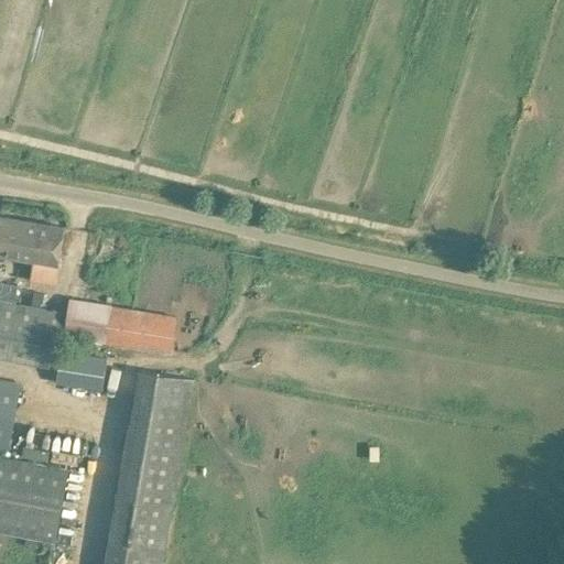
[(0,253),(4,255),(11,217),(3,216),(0,215),(0,253)]
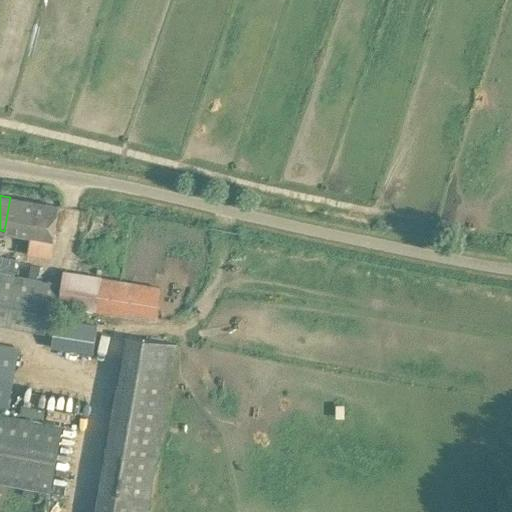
[(10,197),(4,231),(31,236),(28,252),(50,256),(52,240),(58,205),(10,197)]
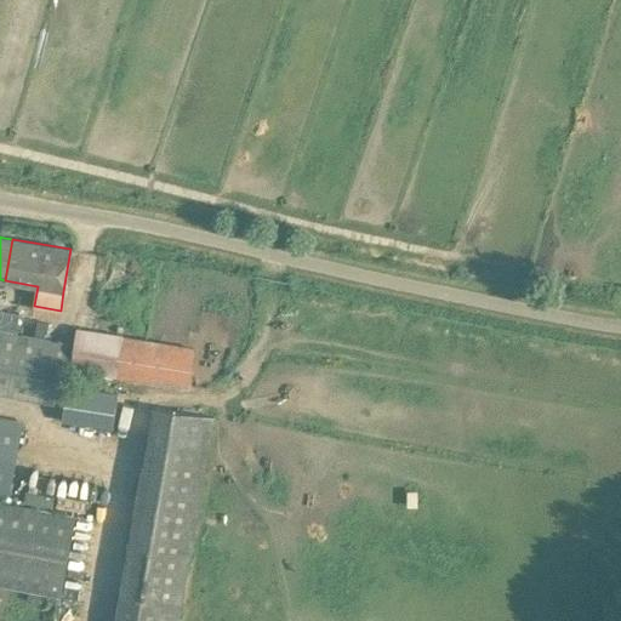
[(84,303),(85,269),(69,268),(68,302),(84,303)]
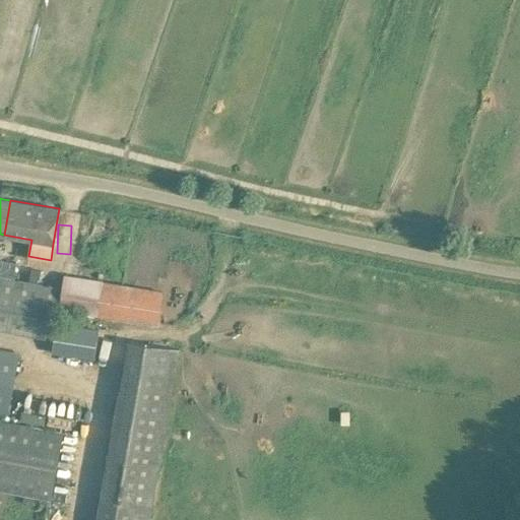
[(30,268),(28,281),(39,283),(41,270),(30,268)]
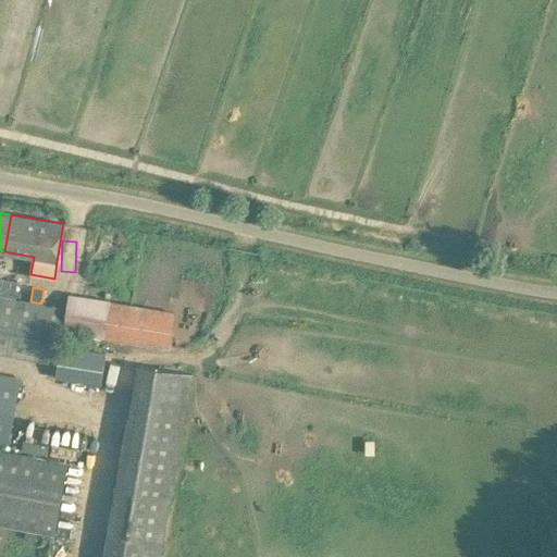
[(169,350),(172,334),(175,313),(69,295),(64,317),(62,333),(169,350)]
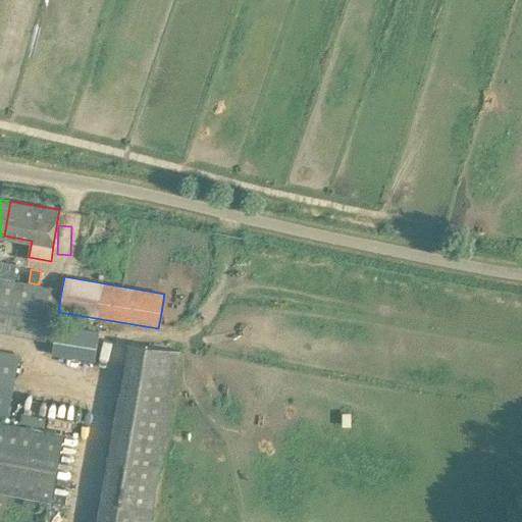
[(0,330),(51,340),(60,289),(39,284),(29,282),(0,277),(0,330)]
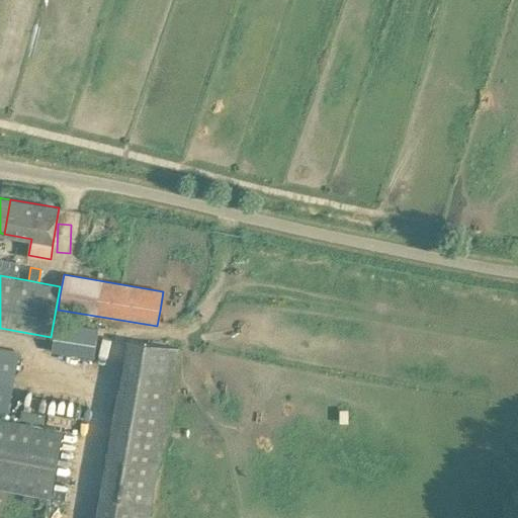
[(93,357),(98,328),(56,321),(52,351),(93,357)]
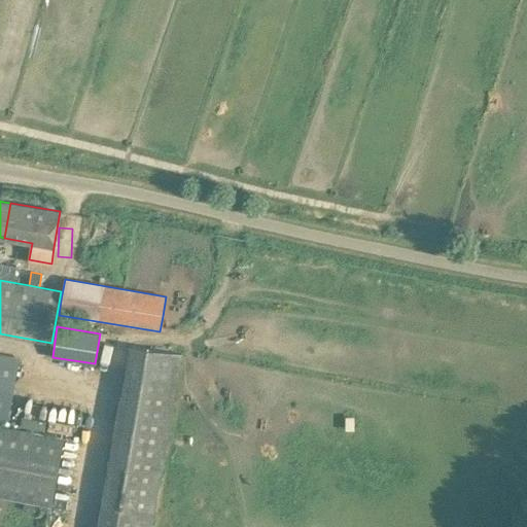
[(151,526),(153,515),(182,353),(129,345),(98,526),(151,526)]
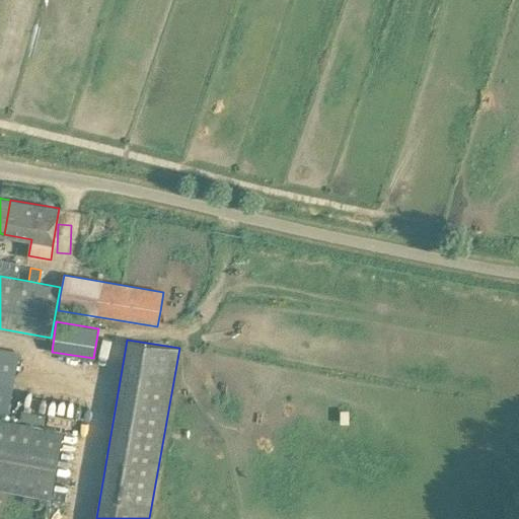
[(0,412),(8,413),(19,351),(0,347),(0,490),(51,500),(63,430),(0,418),(0,412)]
